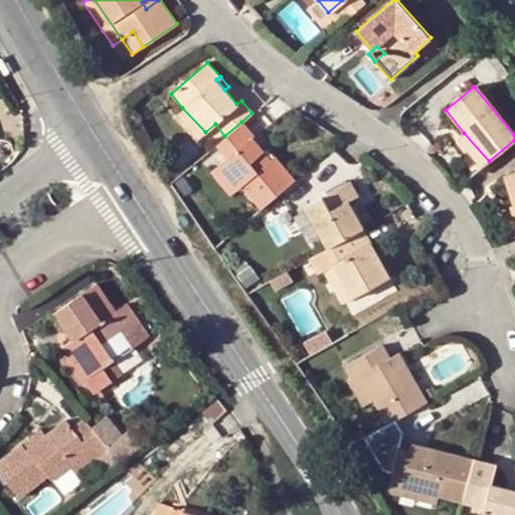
[(205,132),(182,108),(175,116),(196,139),(205,132)]
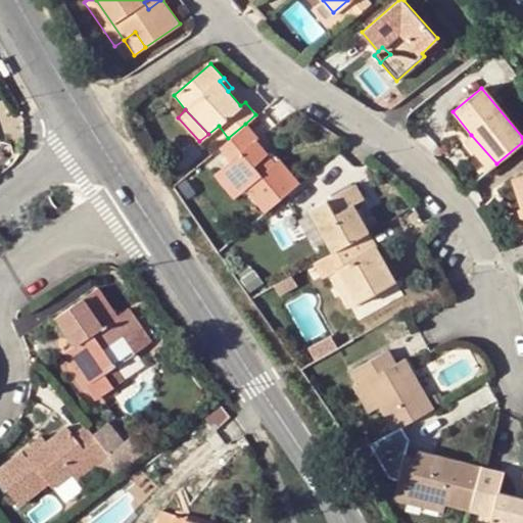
[(228,138),(220,145),(232,158),(222,168),(241,190),(244,187),(266,211),(295,185),(298,183),(277,159),(274,162),(268,167),(260,156),(266,152),(253,139),(256,137),(245,124),(228,138)]
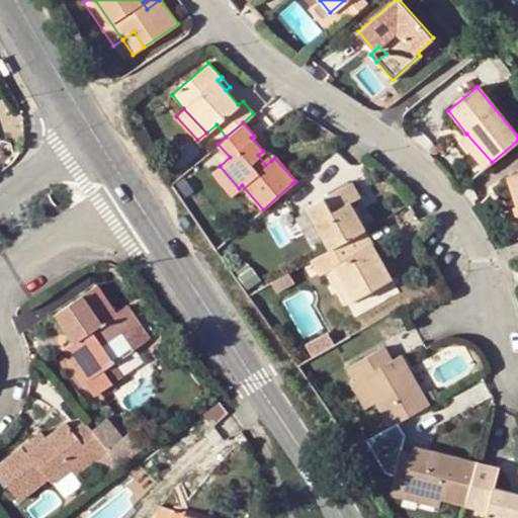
[(460,140),(484,169),(492,162),(466,134),(460,140)]
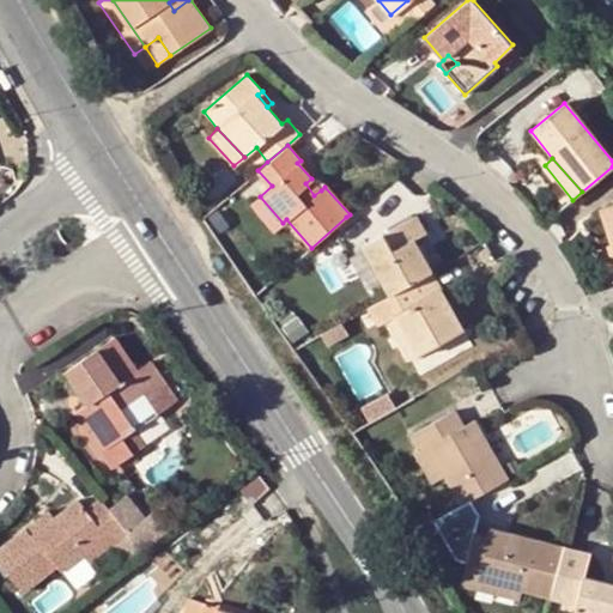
[(311,178),(305,183),(314,195),(321,190),(325,187),(315,176),(311,178)]
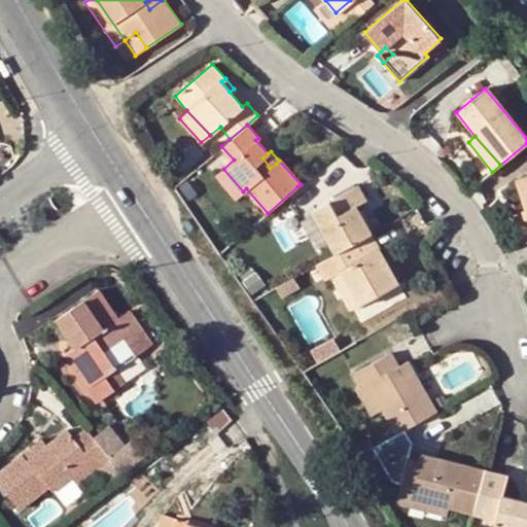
[(301,184),(297,186),(309,201),(337,177),(324,164),(301,184)]
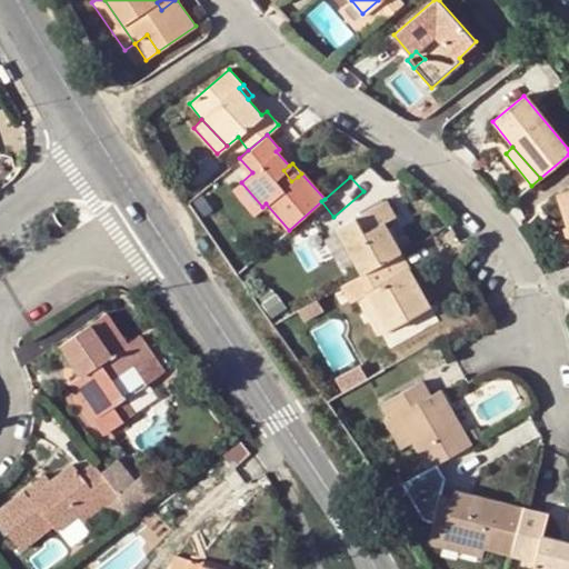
[(262,207),(241,182),(232,189),(256,212),(262,207)]
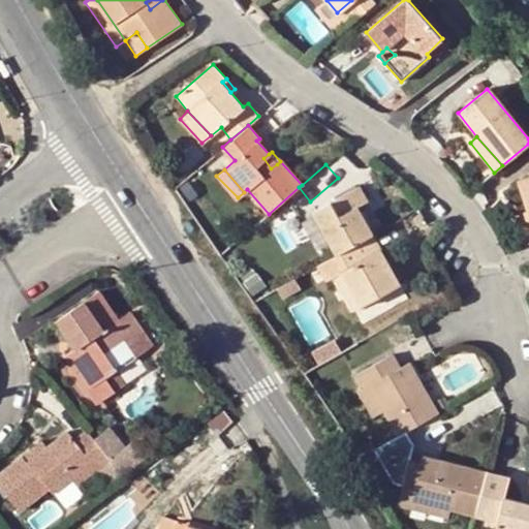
[(528,175),(517,180),(526,210),(528,219),(528,175)]
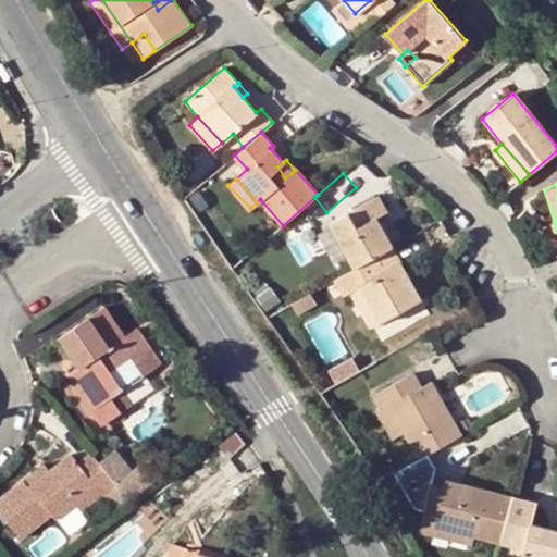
[(392,248),(393,246),(385,233),(378,217),(387,211),(380,196),(333,223),(357,267),(392,248)]
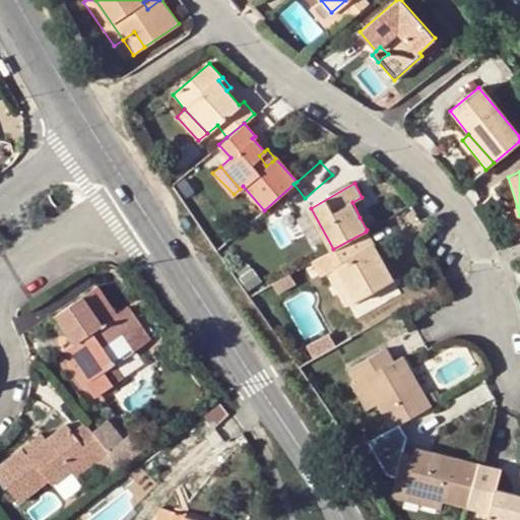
[(352,202),(360,217),(370,211),(362,197),(352,202)]
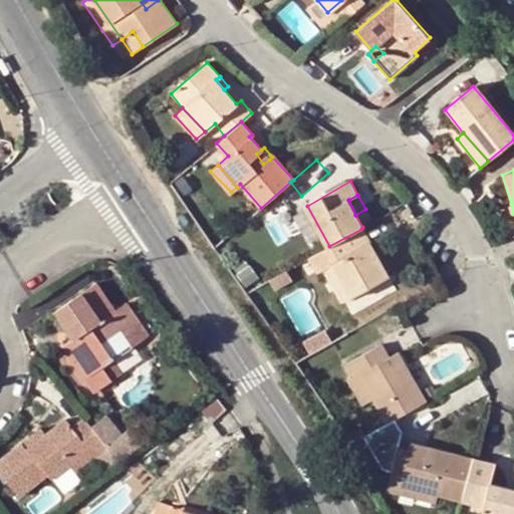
[(505,206),(513,236),(513,235),(513,213),(511,204),(505,206)]
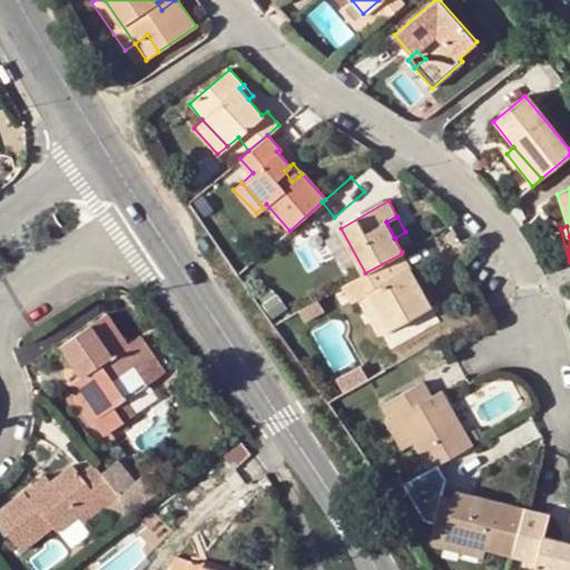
[(326,236),(351,282),(364,274),(365,273),(341,228),(326,236)]
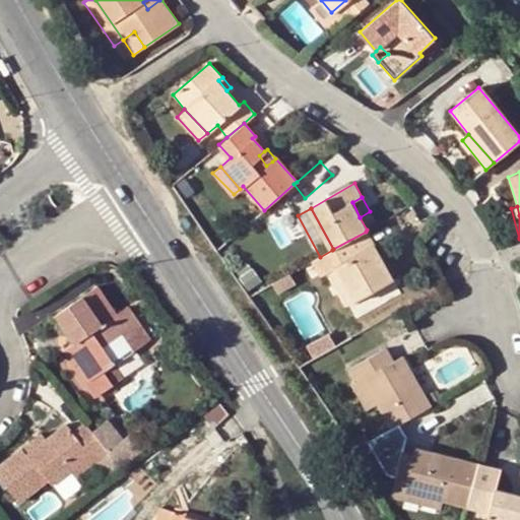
[(333,249),(332,250),(339,264),(334,266),(352,302),(392,279),(366,232),(333,249)]
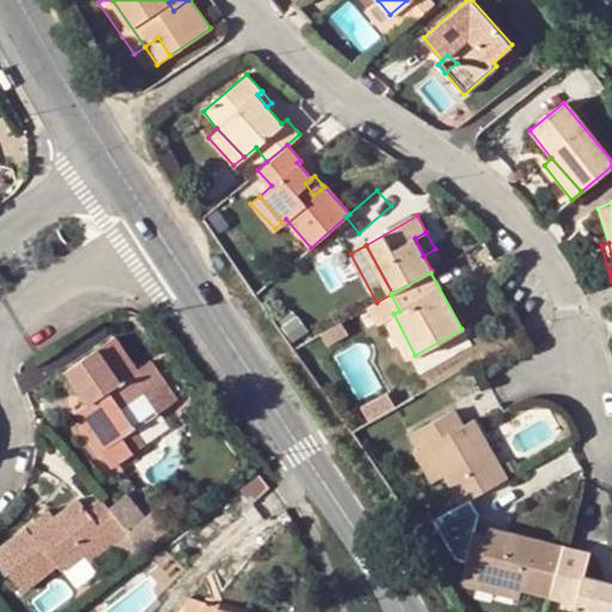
[(407,359),(415,355),(393,313),(385,318),(407,359)]
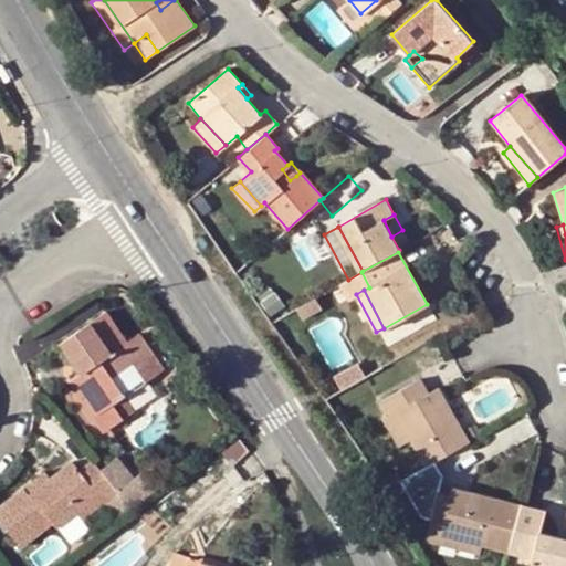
[(314,299),(294,310),(302,322),(321,311),(314,299)]
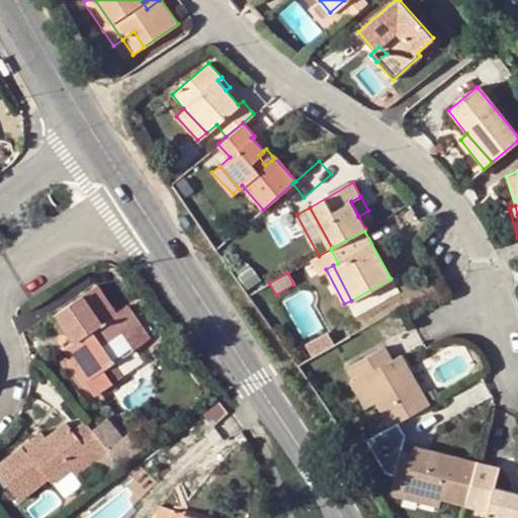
[(97,287),(58,314),(77,341),(73,344),(63,351),(73,365),(77,361),(88,377),(84,381),(94,396),(123,376),(114,362),(103,346),(122,333),(134,349),(150,339),(127,308),(116,315),(97,287)]
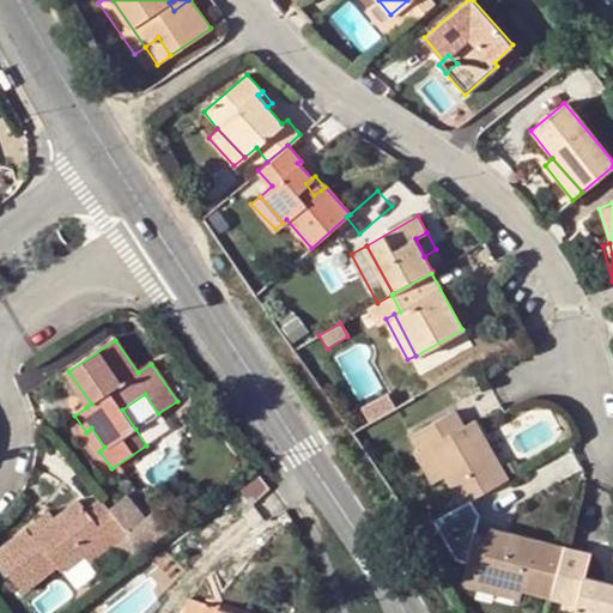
[(91,404),(68,371),(64,375),(86,407),(91,404)]
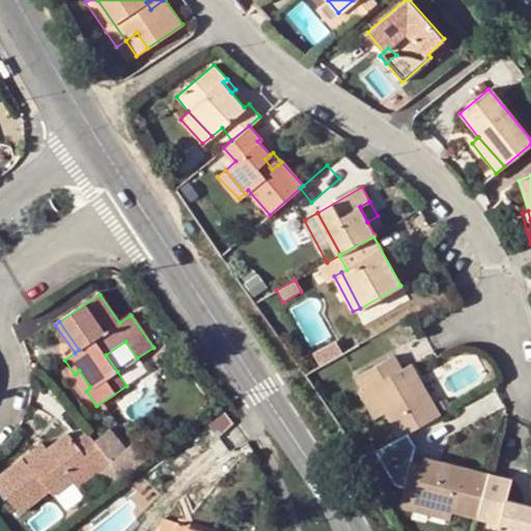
[(106,355),(117,371),(137,358),(126,341),(106,355)]
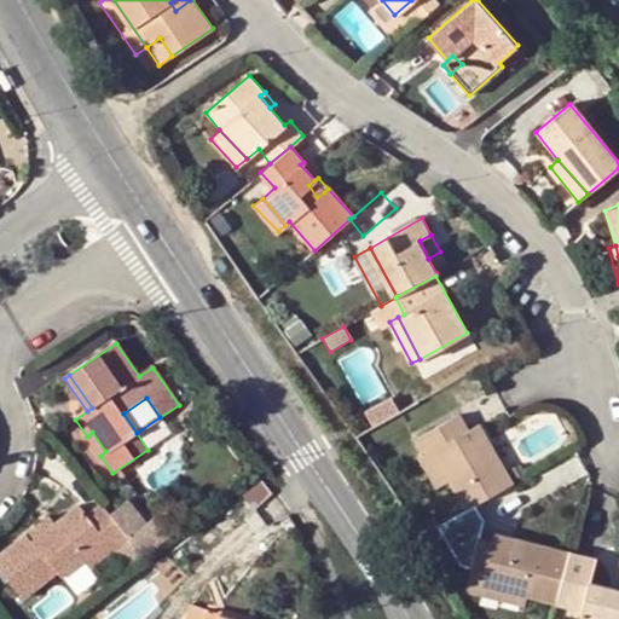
[(457,438),(467,431),(456,414),(445,420),(457,438)]
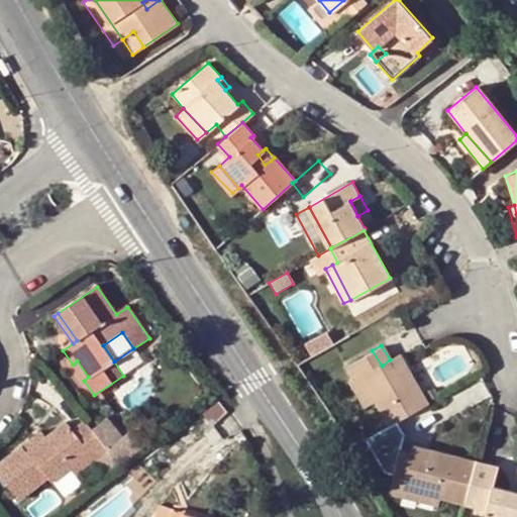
[(395,422),(426,404),(399,353),(390,359),(382,366),(372,350),(345,368),(353,380),(359,376),(375,400),(389,425),(395,422)]
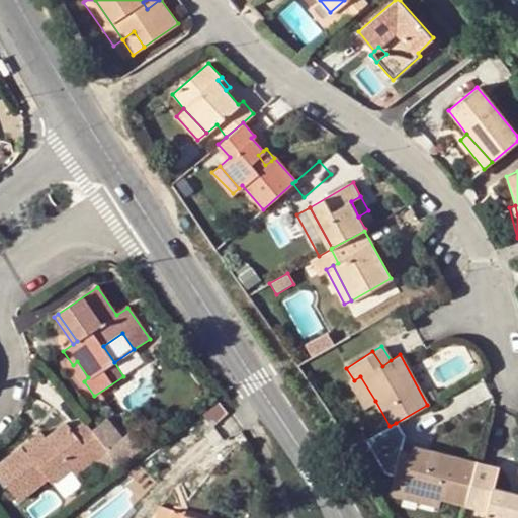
[(77,361),(73,365),(84,381),(88,377),(77,361)]
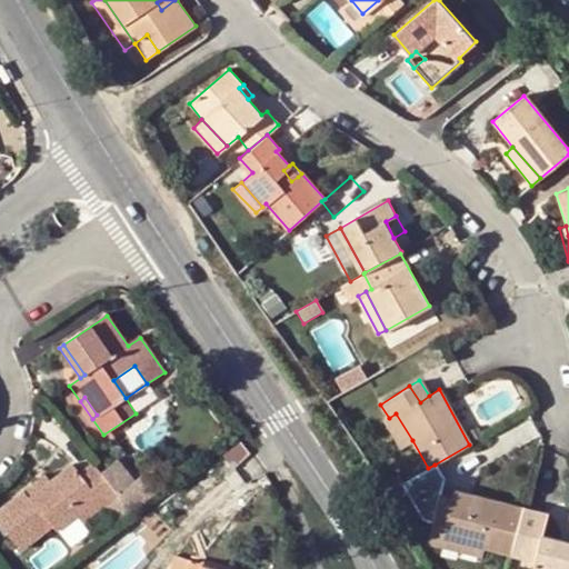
[(396,413),(389,418),(383,420),(399,447),(412,440),(396,413)]
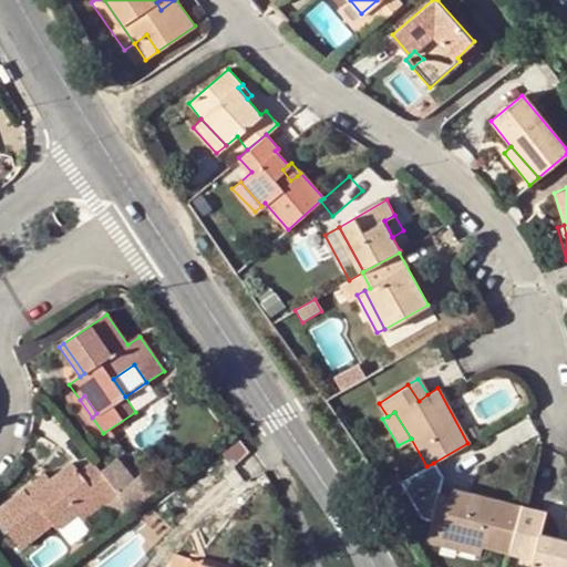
[(101,471),(117,494),(120,492),(134,480),(116,457),(101,471)]
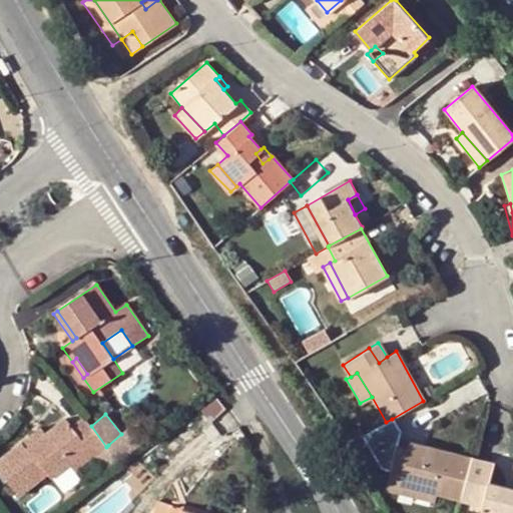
[(91,426),(84,417),(72,427),(65,419),(45,435),(28,449),(23,443),(0,461),(0,469),(21,496),(49,474),(52,479),(70,465),(89,450),(95,457),(105,471),(117,461),(106,447),(91,426)]
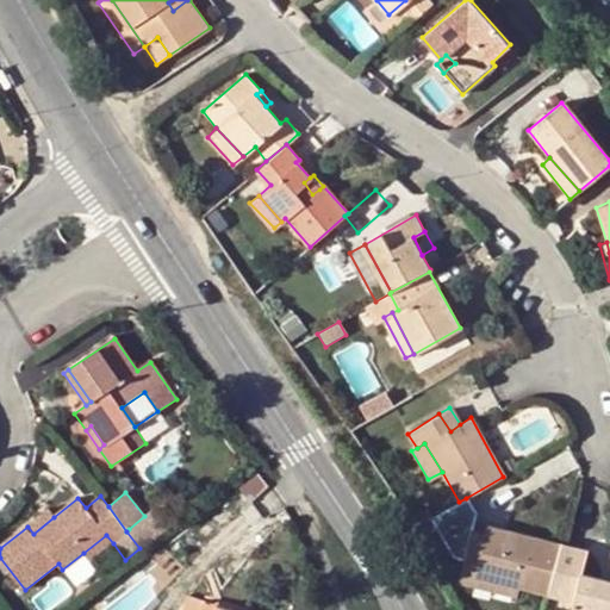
[(459,502),(430,518),(453,556),(464,560),(473,523),(474,512),(466,498),(459,502)]
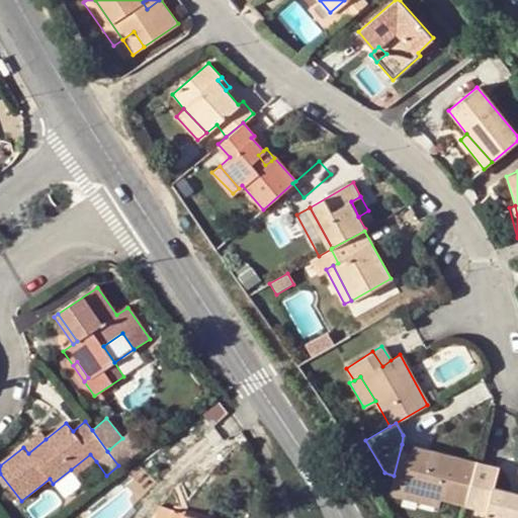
[(42,433),(23,447),(28,453),(46,439),(42,433)]
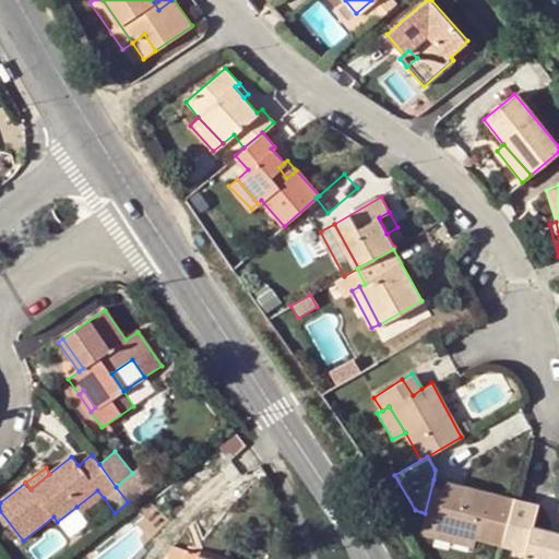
[(433,479),(425,513),(419,534),(470,548),(473,538),(433,528),(444,483),(433,479)]
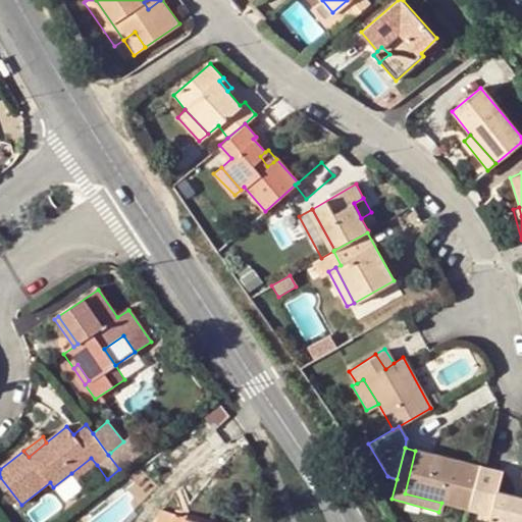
[(441,503),(466,511),(467,507),(470,496),(478,466),(415,451),(405,493),(441,503)]
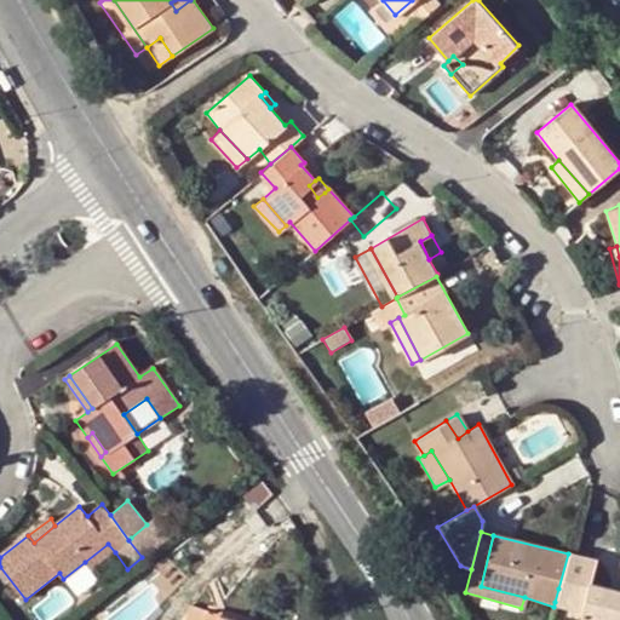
[(91,570),(115,552),(108,544),(85,562),(91,570)]
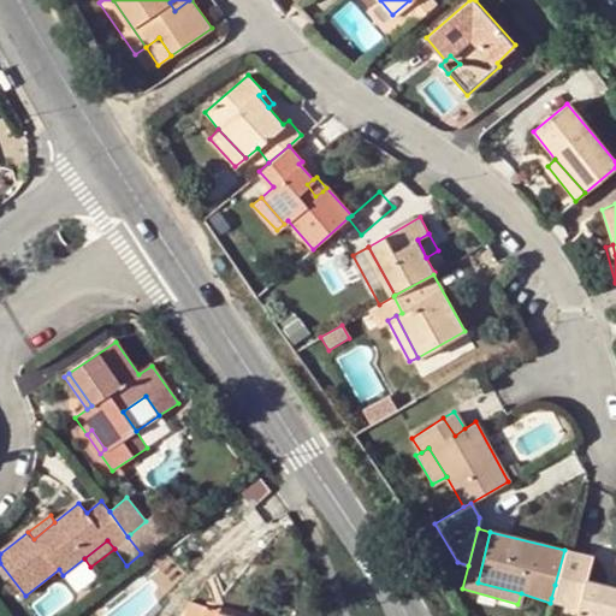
[(588,556),(564,550),(555,585),(582,593),(579,605),(575,615),(615,615),(615,585),(585,578),(588,556)]
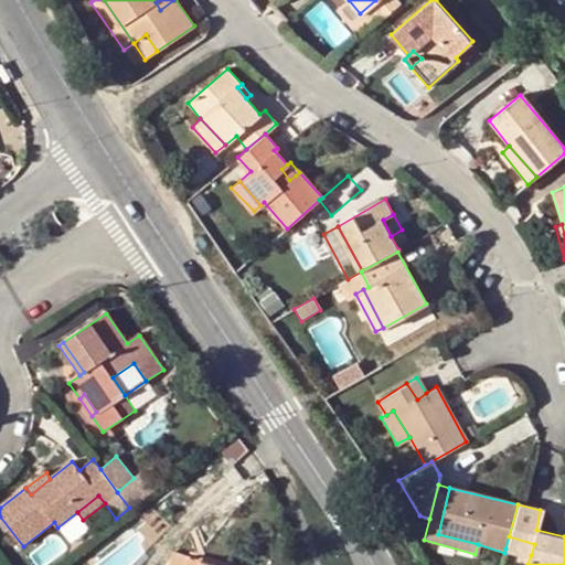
[(139,531),(98,564),(130,564),(152,547),(139,531)]
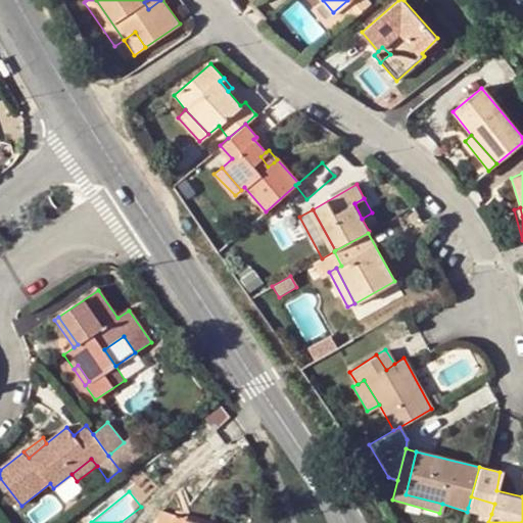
[(494,504),(471,496),(468,508),(491,514),(494,504)]
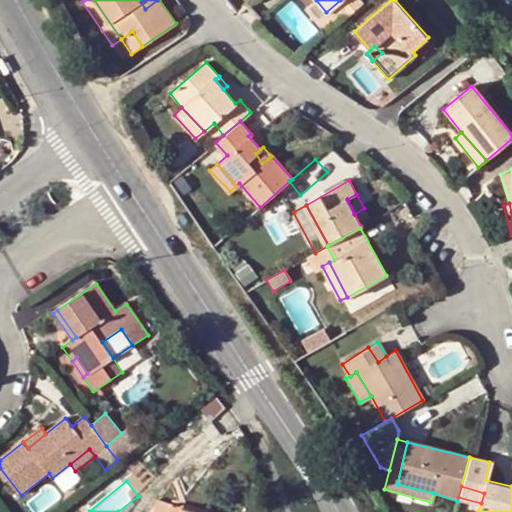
[(180,511),(182,508),(173,505),(157,499),(152,511),(180,511)]
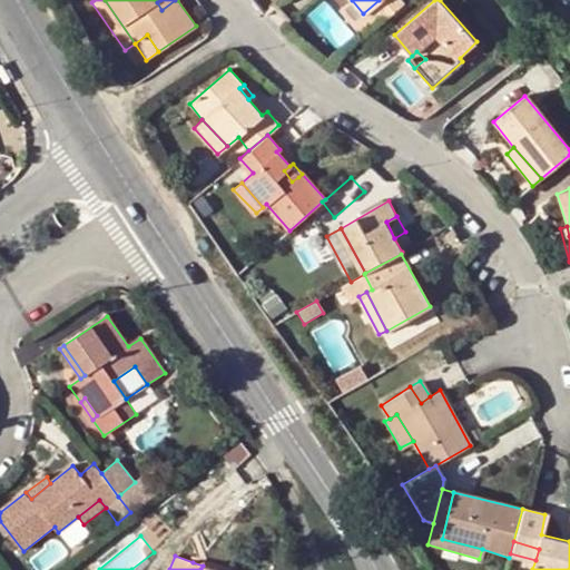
All buildings are outlined.
